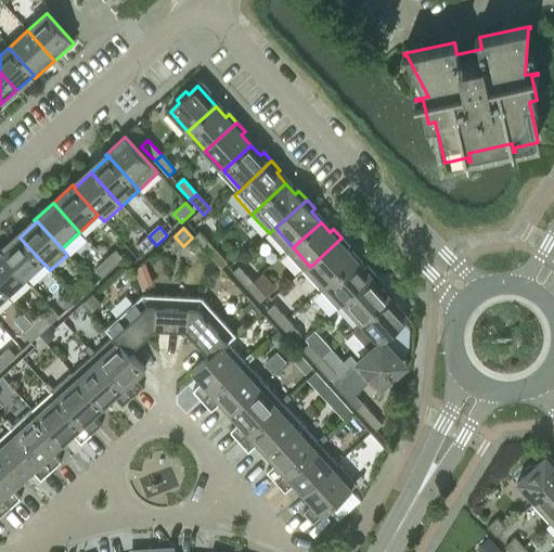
[(194,239),(208,254),(214,248),(201,233),(194,239)]
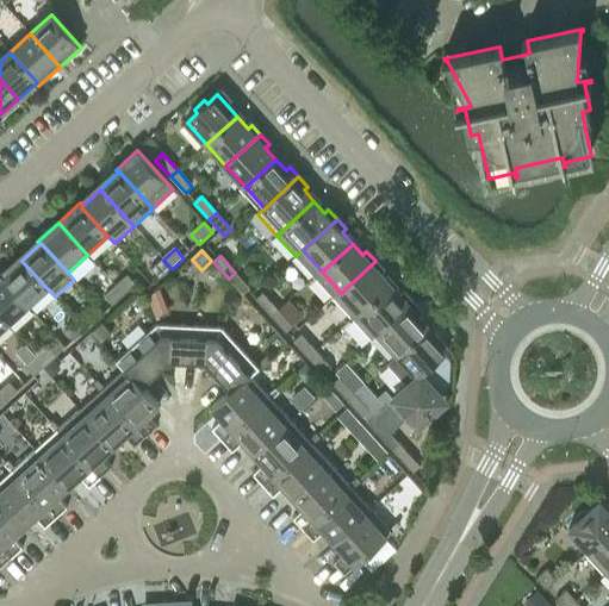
[(160,279),(172,269),(163,260),(151,270),(160,279)]
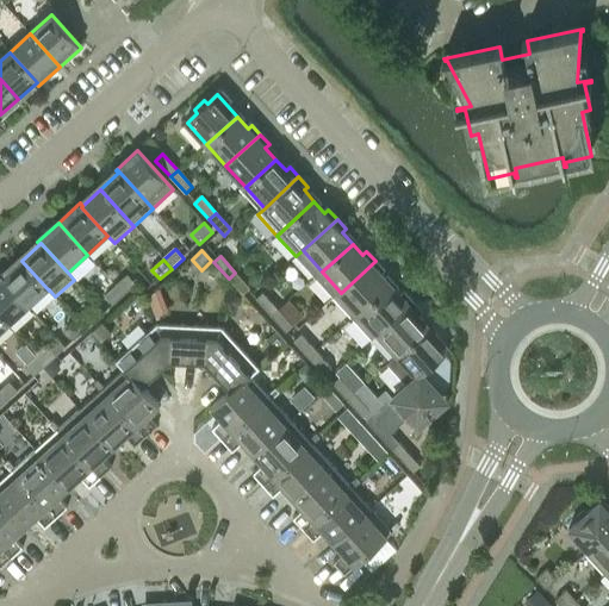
[(29,307),(49,291),(22,261),(4,276),(2,277),(29,307)]
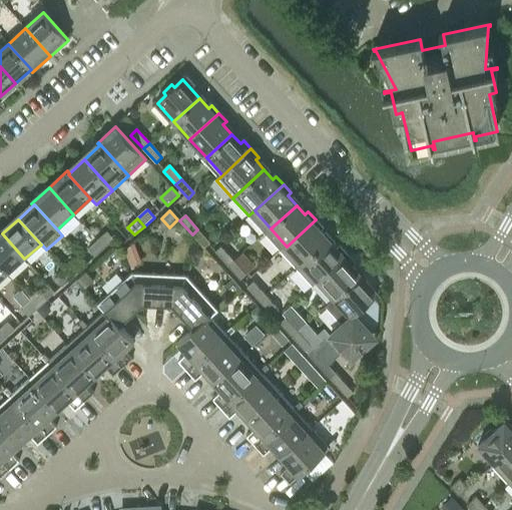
[(281,251),(297,270),(329,240),(320,231),(323,228),(316,219),(287,246),(281,251)]
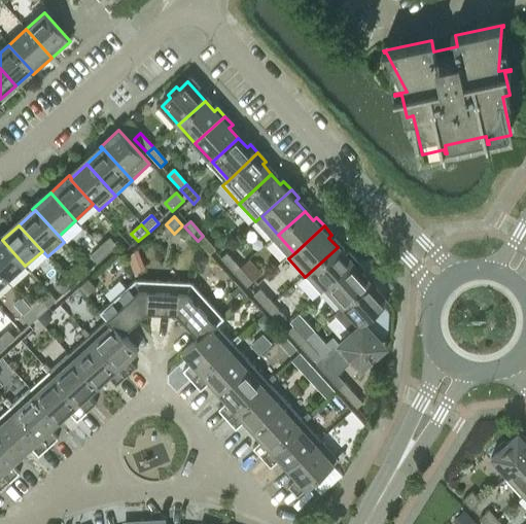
[(216,250),(203,236),(198,241),(210,255),(216,250)]
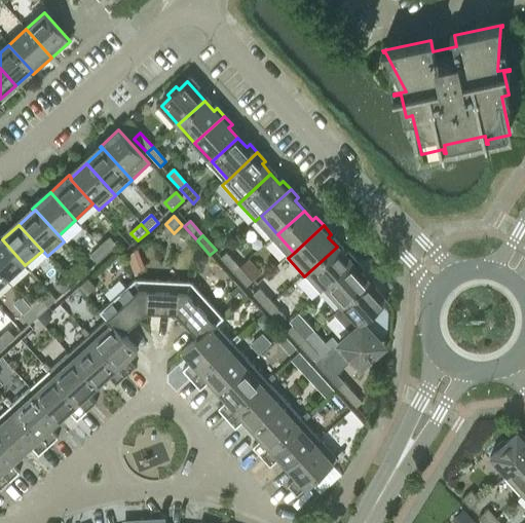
[(0,236),(0,272),(7,282),(25,265),(2,239),(3,238),(1,236),(0,236)]
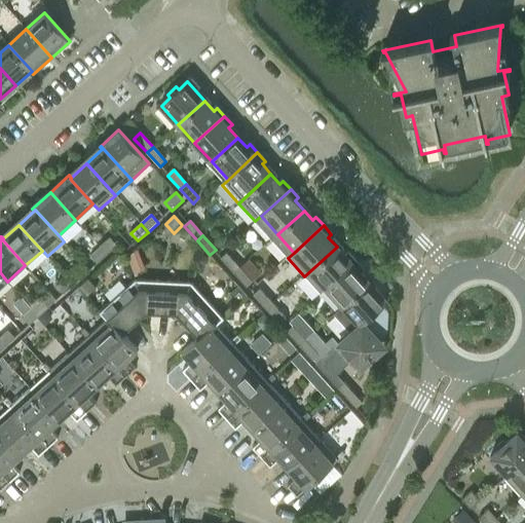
[(110,238),(101,248),(108,255),(117,246),(110,238)]
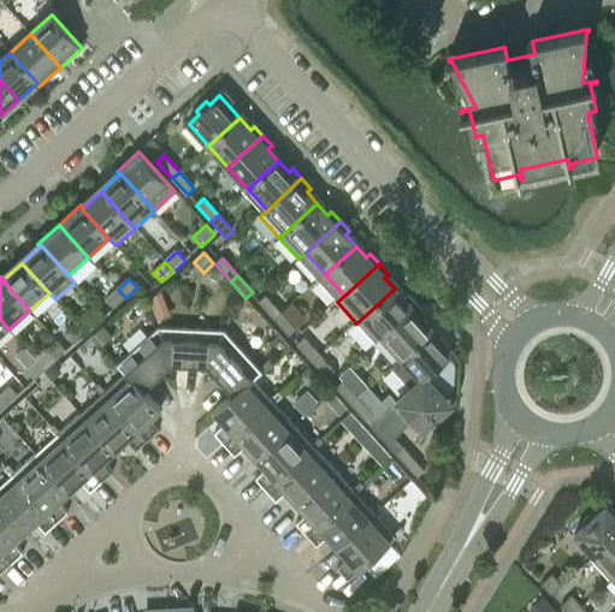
[(406,301),(395,289),(356,324),(376,345),(383,338),(418,307),(409,297),(406,301)]
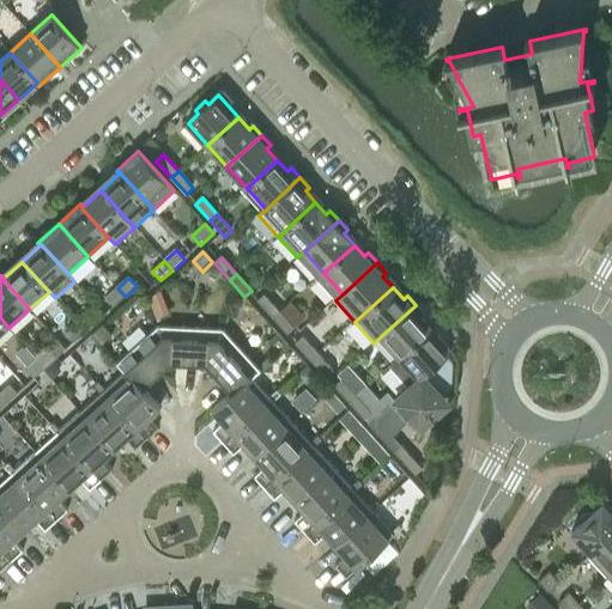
[(114,308),(126,297),(117,288),(105,298),(114,308)]
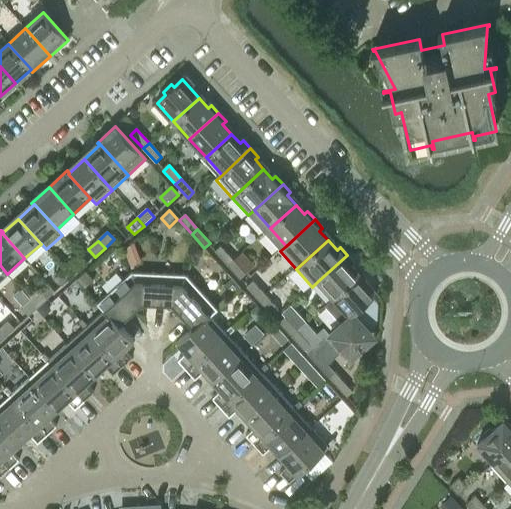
[(215,252),(228,266),(234,261),(221,247),(215,252)]
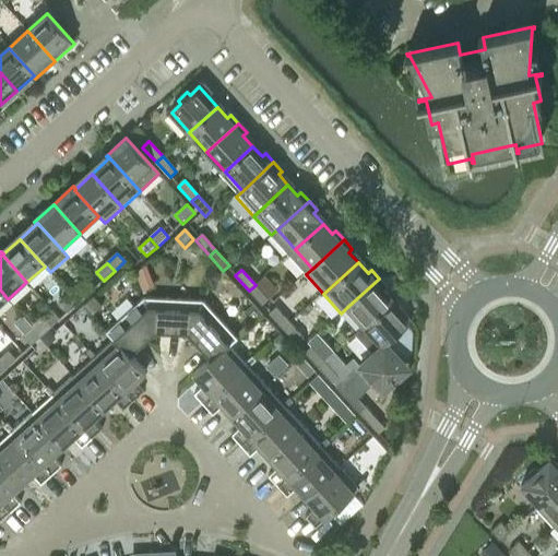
[(366,327),(393,302),(384,291),(388,287),(379,279),(347,307),(366,327)]
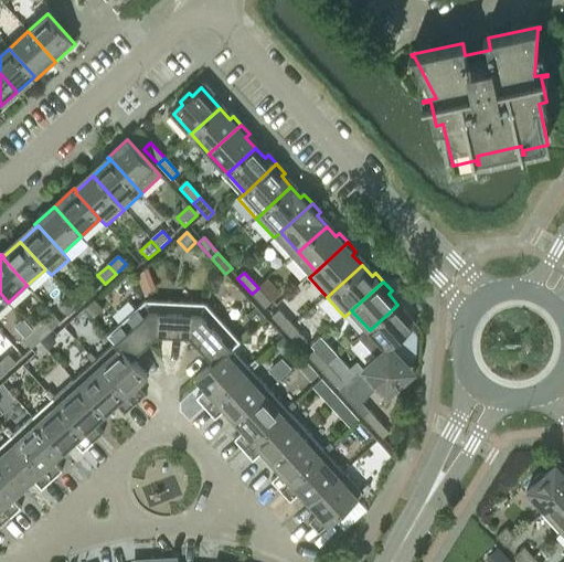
[(272,304),(258,288),(252,294),(265,309),(272,304)]
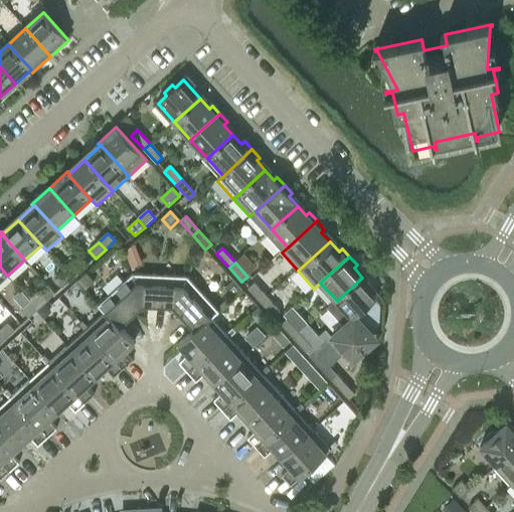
[(65,272),(72,280),(82,271),(75,264),(65,272)]
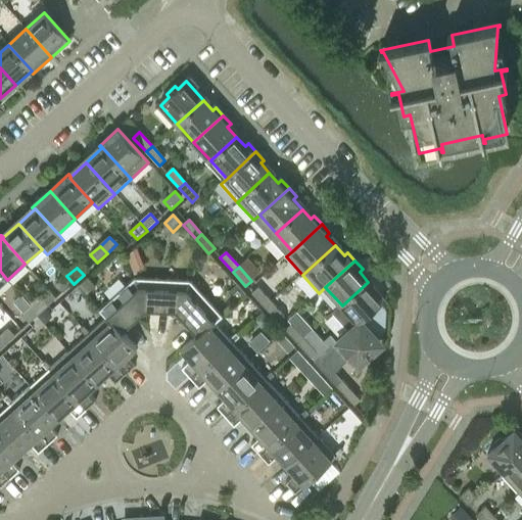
[(63,293),(74,284),(66,276),(56,285),(63,293)]
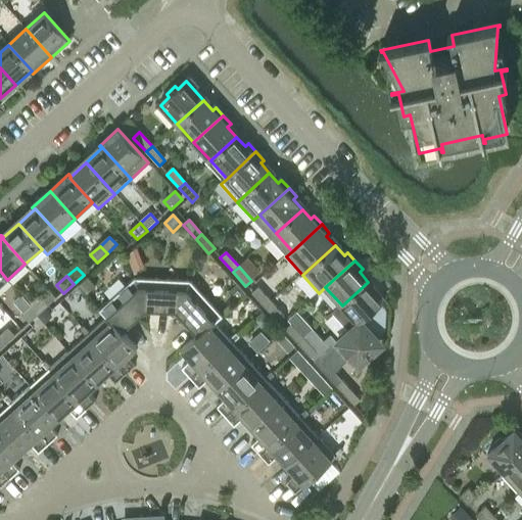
[(87,295),(96,287),(88,279),(79,287),(87,295)]
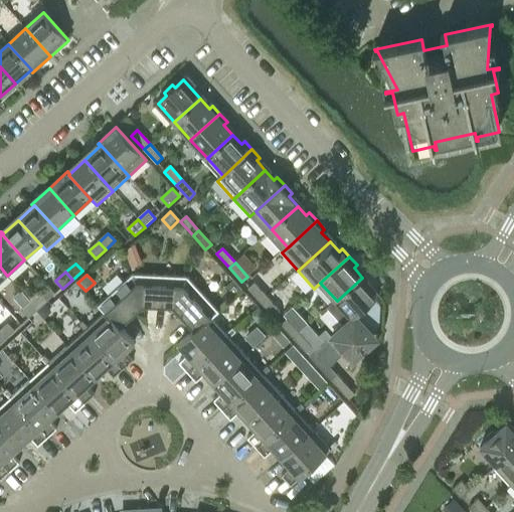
[(98,307),(105,314),(106,313),(120,329),(121,328),(145,307),(133,275),(98,307)]
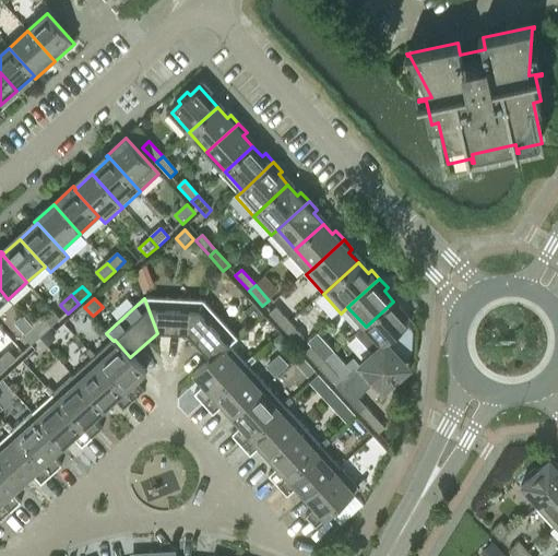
[(157,333),(188,334),(204,302),(144,298),(157,333)]
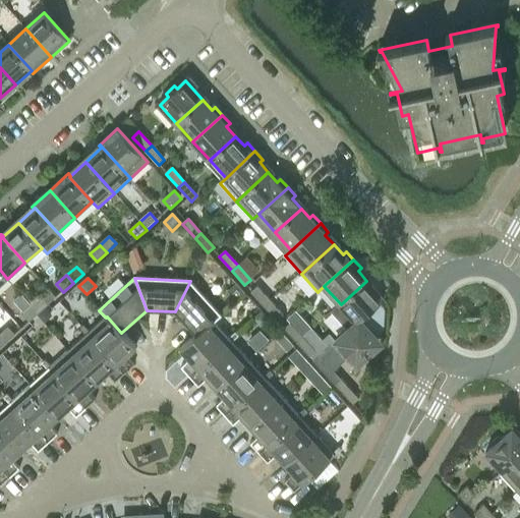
[(190,281),(175,311),(196,335),(197,336),(214,322),(215,323),(222,315),(190,281)]
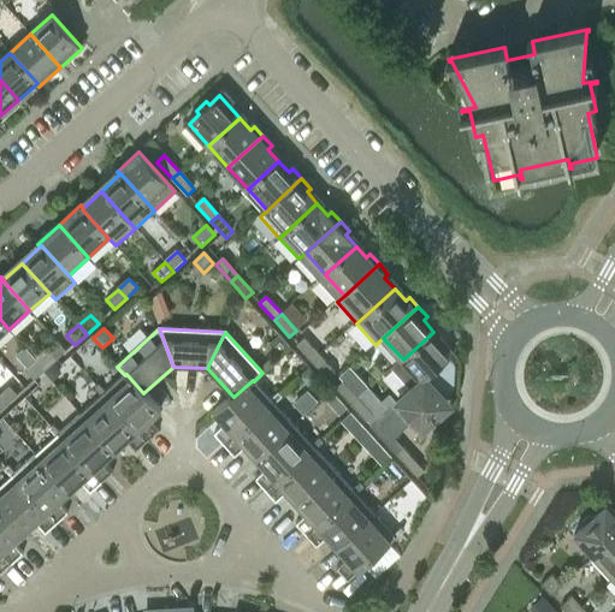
[(454,354),(433,332),(403,360),(421,380),(423,381),(449,357),(454,354)]
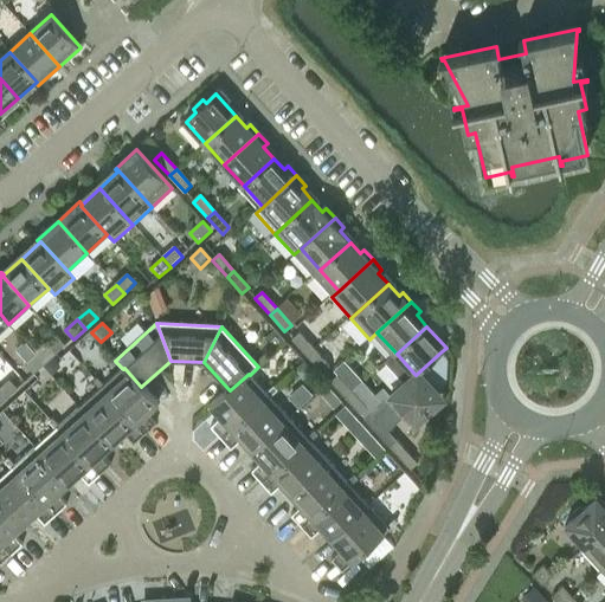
[(275,350),(285,341),(276,330),(265,341),(275,350)]
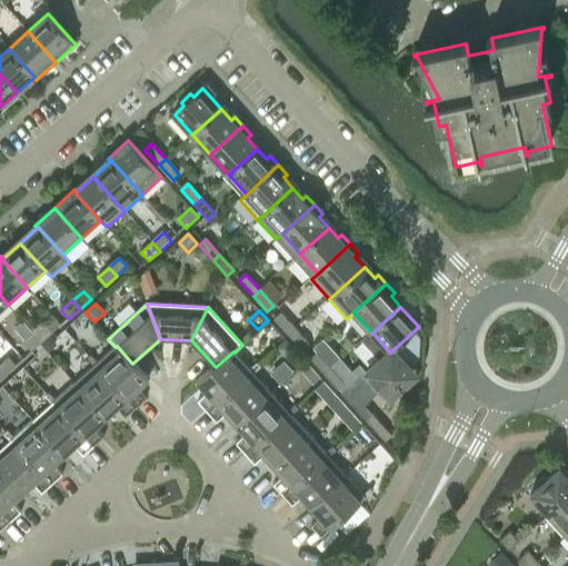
[(275,320),(289,336),(296,329),(281,314),(275,320)]
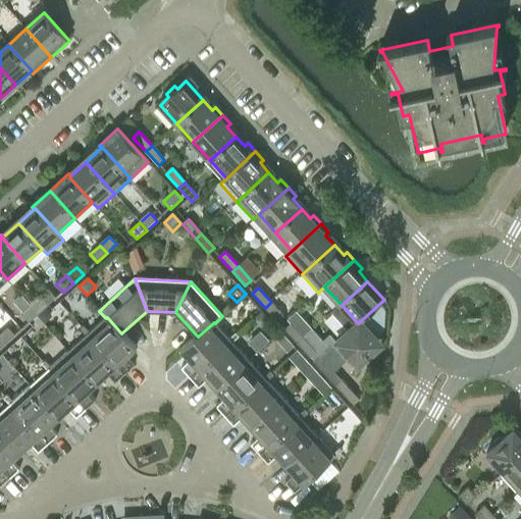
[(33,307),(40,314),(49,306),(42,298),(33,307)]
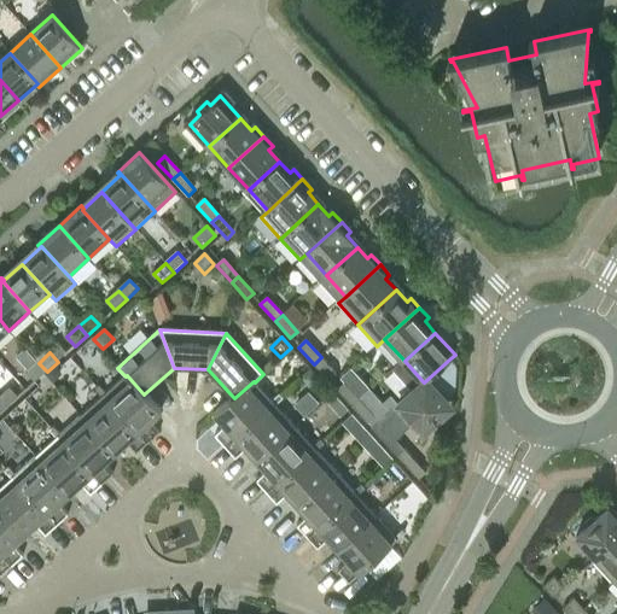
[(336,374),(321,357),(314,364),(330,381),(336,374)]
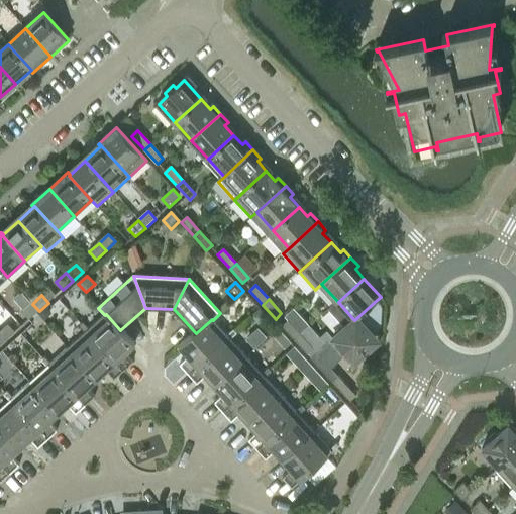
[(382,309),(377,300),(354,320),(353,319),(311,358),(347,398),(353,393),(330,367),(345,352),(354,363),(379,340),(375,336),(381,327),(382,309)]
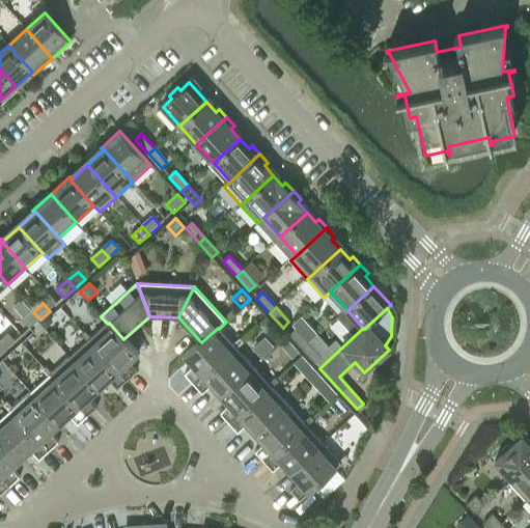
[(30,329),(40,320),(33,312),(23,321),(30,329)]
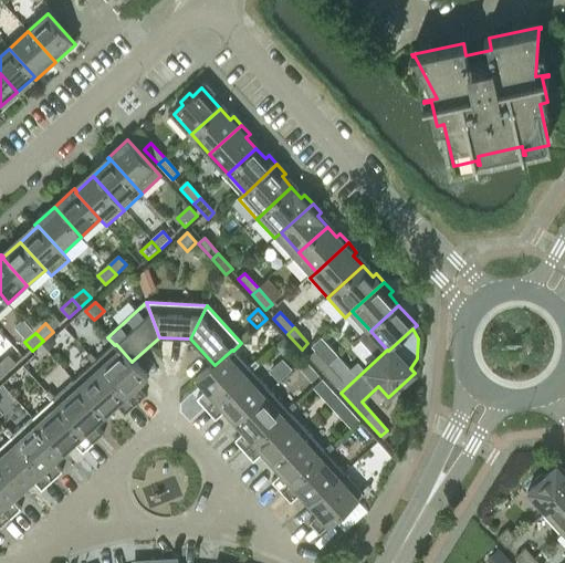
[(50,337),(43,343),(49,350),(52,347),(53,341),(50,337)]
